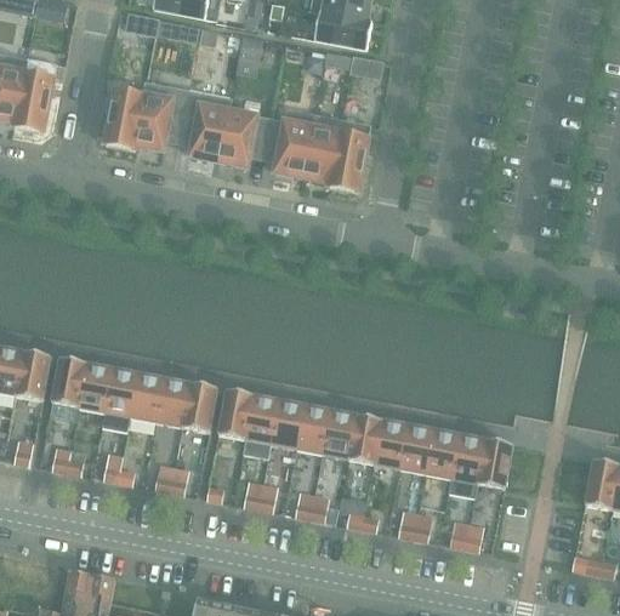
[(21,0),(20,13),(35,16),(37,9),(38,0),(21,0)]
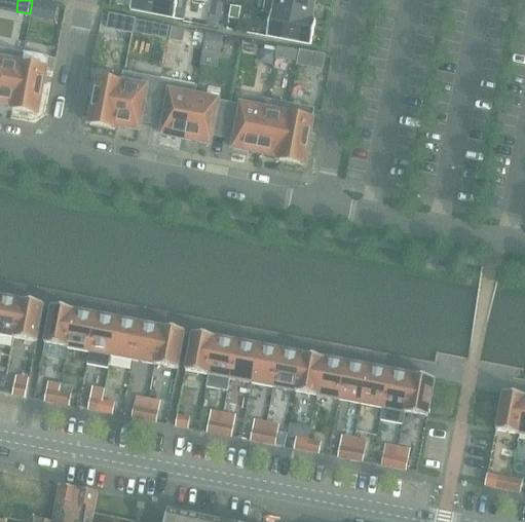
[(42,9),(44,0),(32,0),(31,7),(42,9)]
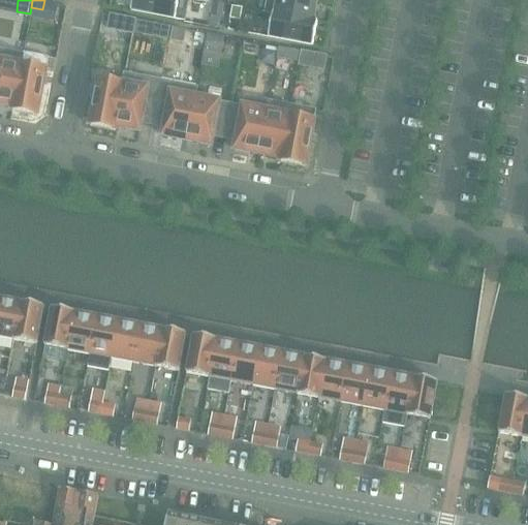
[(130,0),(129,7),(175,16),(177,0),(130,0)]
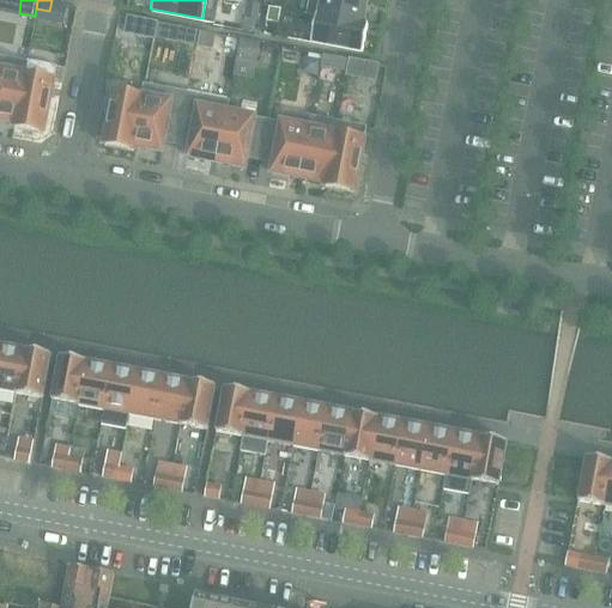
[(246,0),(243,13),(255,16),(258,1),(252,0),(246,0)]
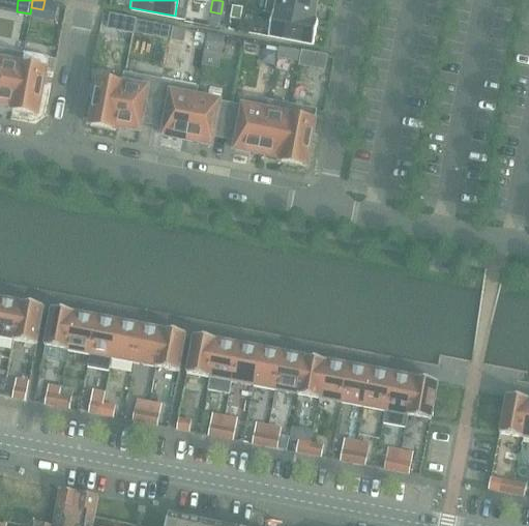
[(264,0),(263,8),(272,10),(273,10),(313,18),(316,0),(264,0)]
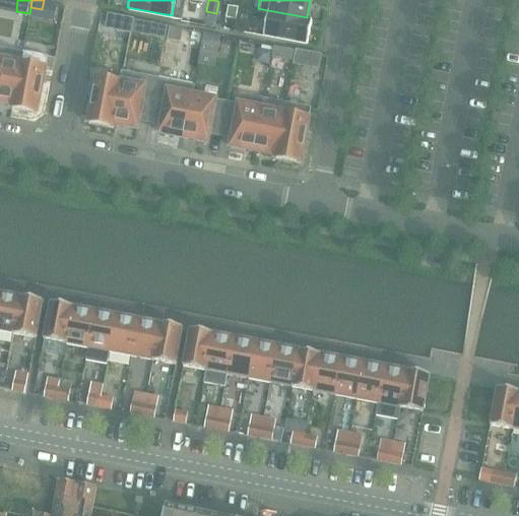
[(224,15),(235,17),(237,5),(226,3),(224,15)]
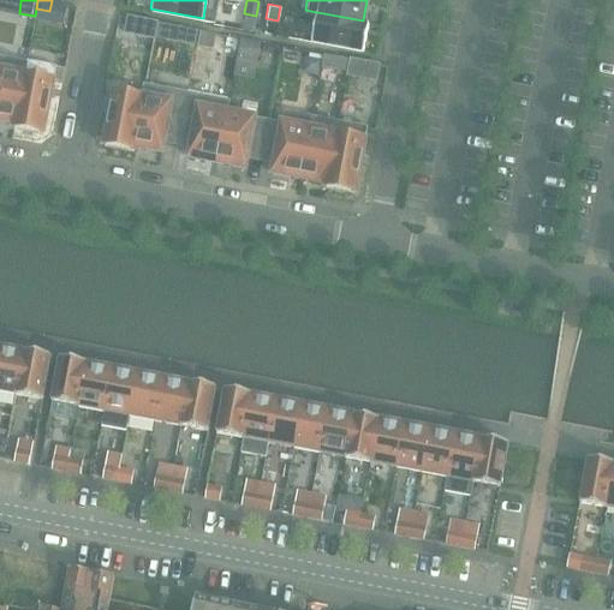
[(368,22),(363,21),(317,12),(316,12),(310,40),(363,49),(368,22)]
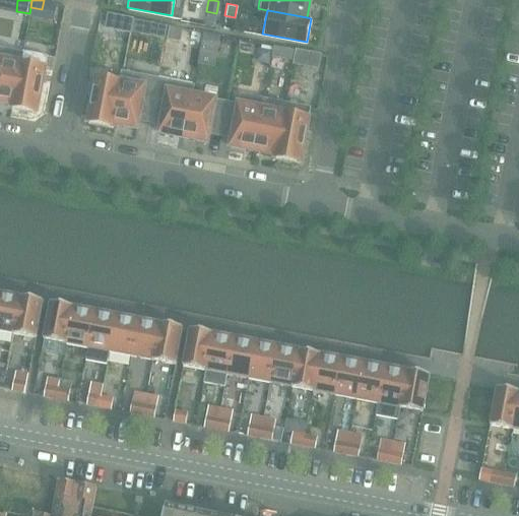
[(108,12),(105,25),(129,29),(129,28),(131,17),(131,16),(108,12)]
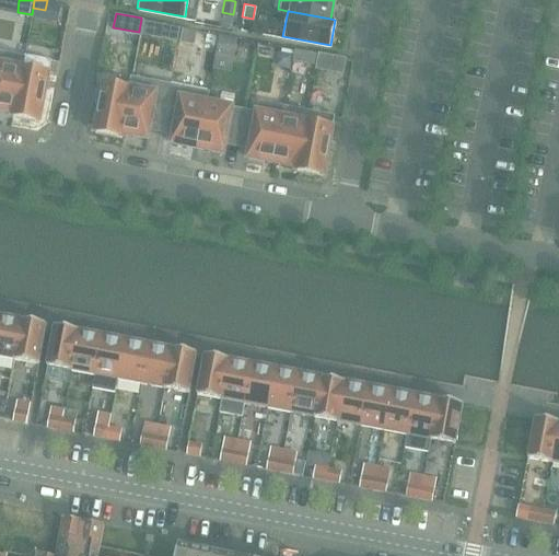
[(141,19),(139,31),(149,33),(151,21),(141,19)]
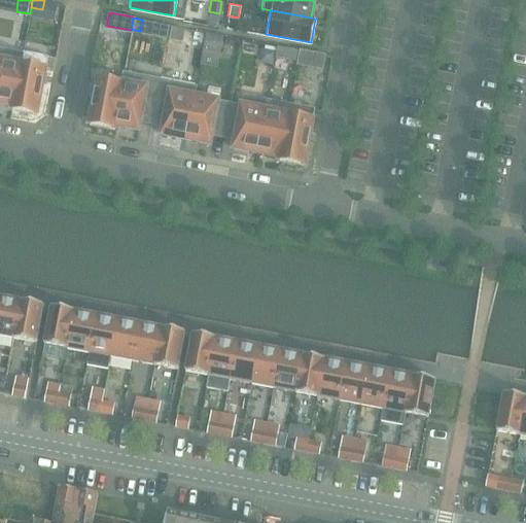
[(184,27),(171,24),(169,37),(181,39),(184,27)]
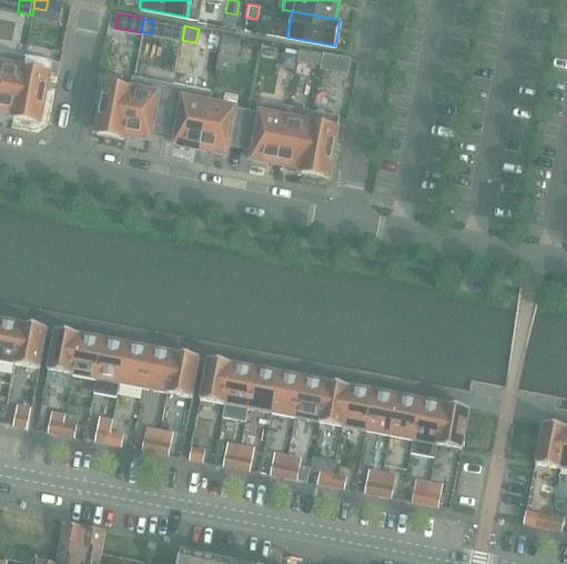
[(236,36),(221,33),(218,52),(233,56),(236,36)]
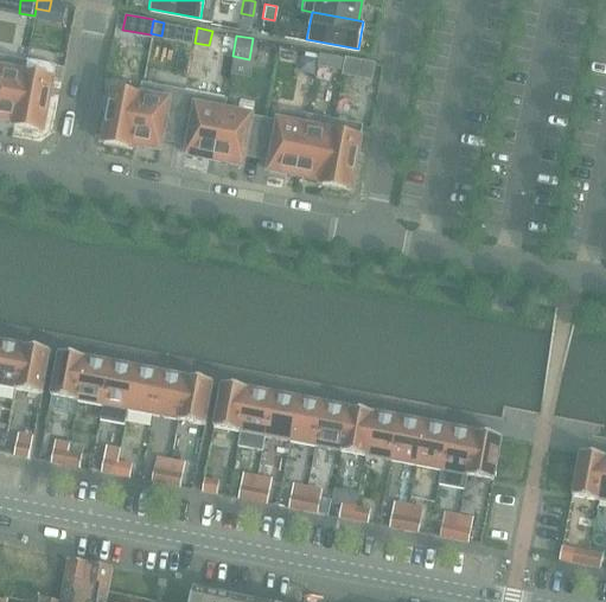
[(330,66),(332,53),(318,51),(316,63),(330,66)]
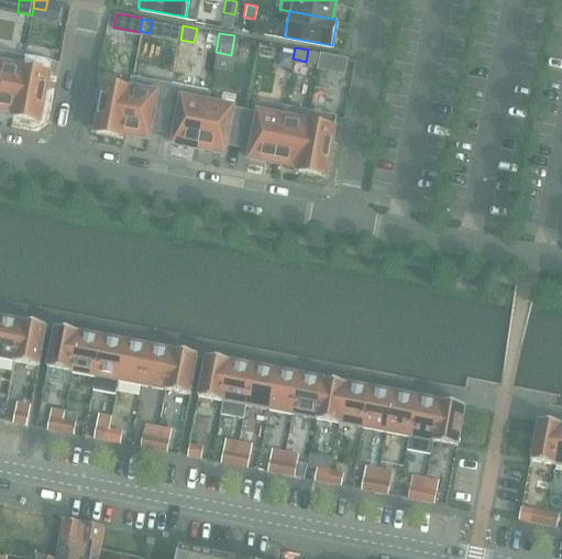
[(0,108),(11,110),(11,114),(12,114),(22,64),(21,64),(23,53),(0,48),(0,108)]
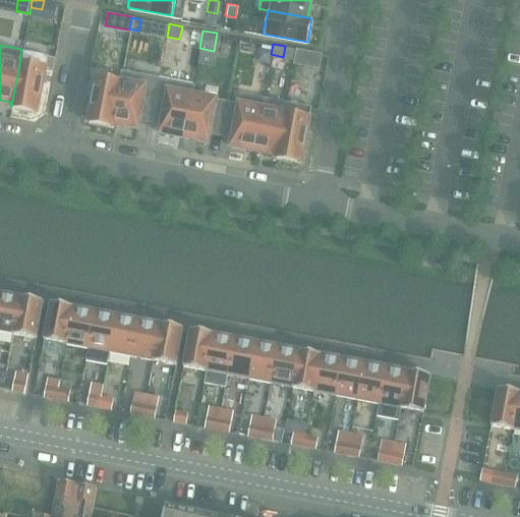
[(256,46),(255,53),(261,61),(269,62),(271,49),(256,46)]
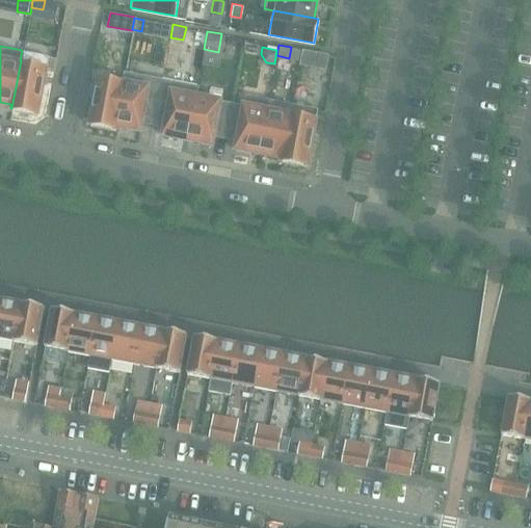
[(36,113),(45,66),(47,53),(22,49),(22,50),(20,60),(21,60),(11,108),(36,113)]
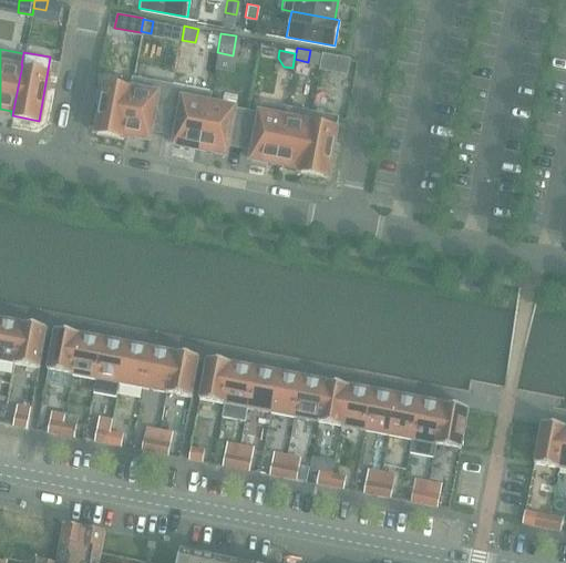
[(322,52),(320,67),(346,71),(348,57),(322,52)]
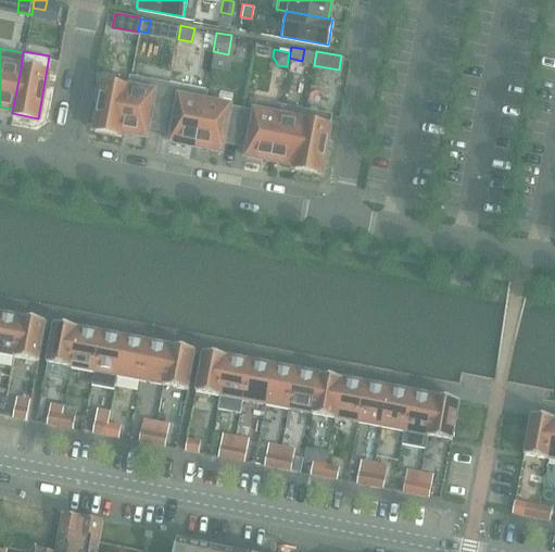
[(160,120),(167,80),(128,73),(126,84),(128,84),(120,129),(121,129),(144,135),(148,117),(160,120)]
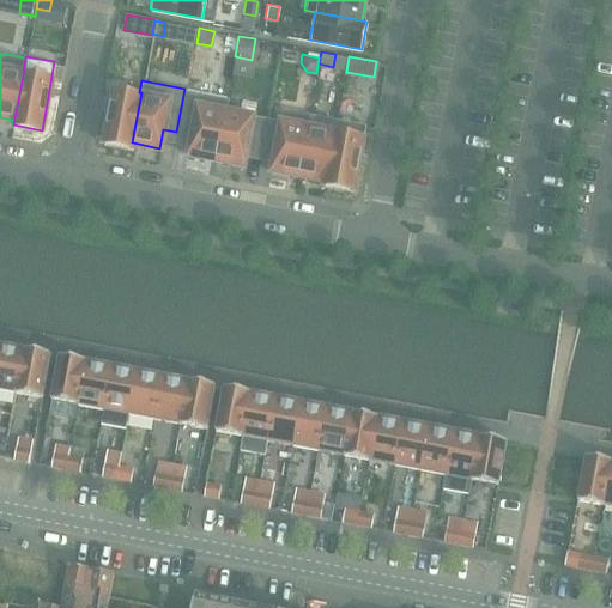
[(102,141),(131,147),(132,147),(133,143),(132,143),(141,92),(139,92),(113,86),(102,141)]
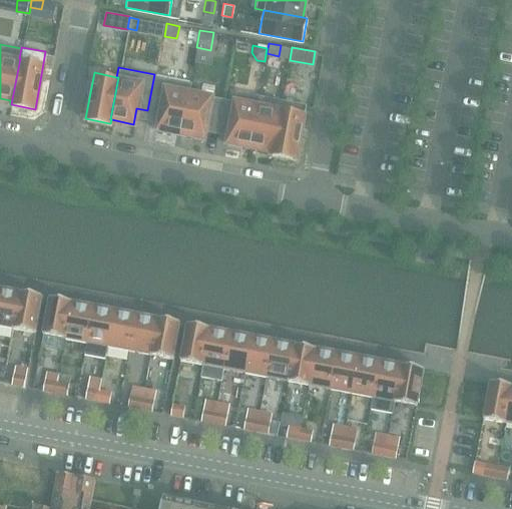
[(154,74),(147,110),(158,112),(156,128),(179,133),(189,80),(154,74)]
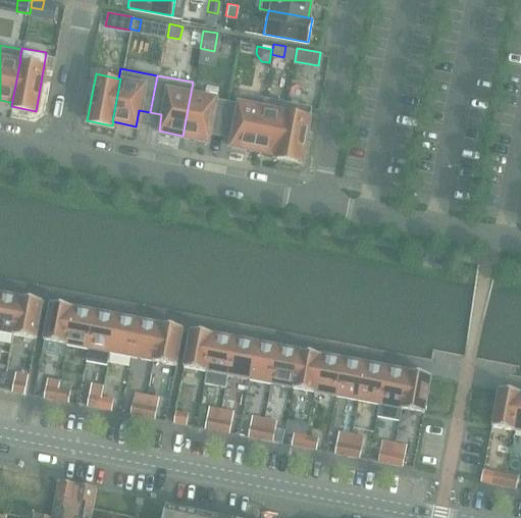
[(193,82),(183,136),(207,140),(210,123),(221,126),(226,99),(192,92),(194,83),(193,82)]
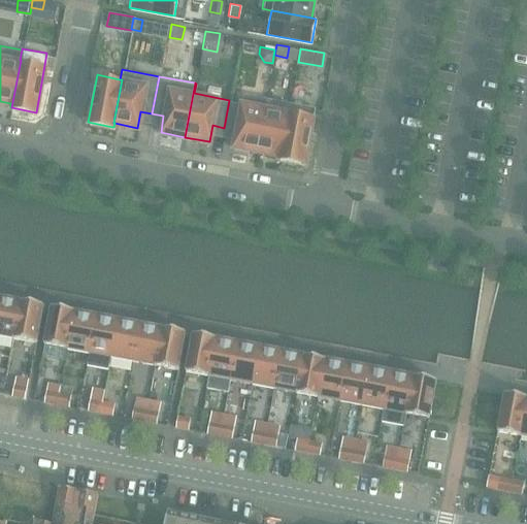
[(229,100),(224,128),(235,130),(232,145),(257,151),(267,97),(265,96),(242,92),(240,102),(229,100)]
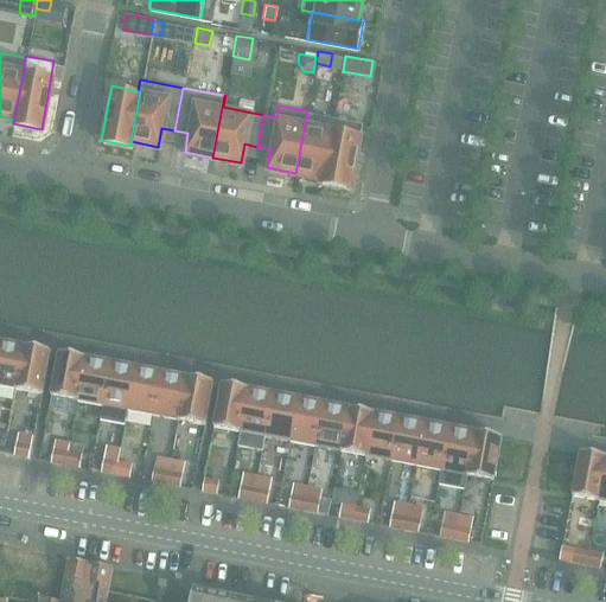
[(307,111),(295,173),(320,178),(319,183),(320,183),(333,116),(307,111)]
